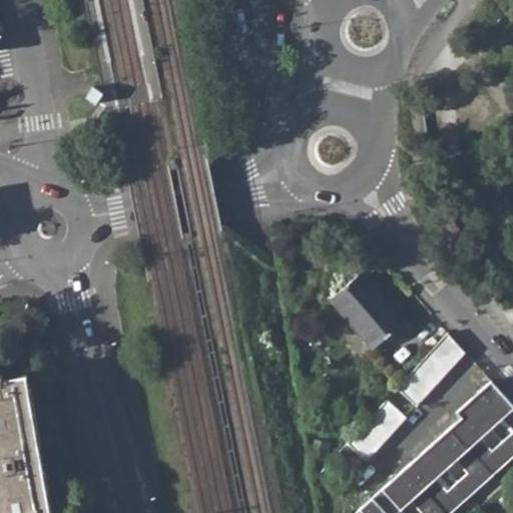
[(405,321),(362,272),(331,299),(374,348),(405,321)]
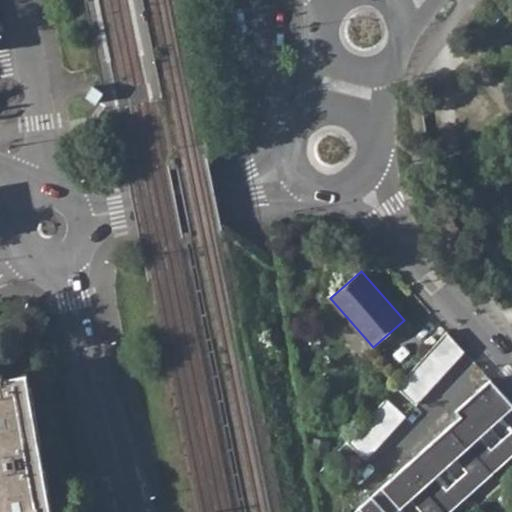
[(462,347),(447,330),(395,387),(415,405),(465,350),(462,347)]
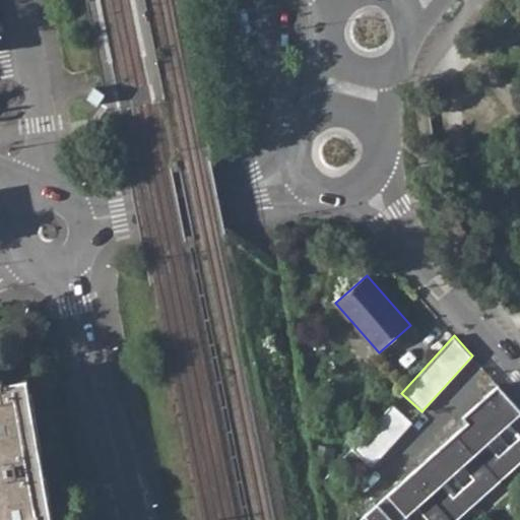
[(49,519),(25,380),(3,384),(2,380),(0,379),(0,519),(49,519)]
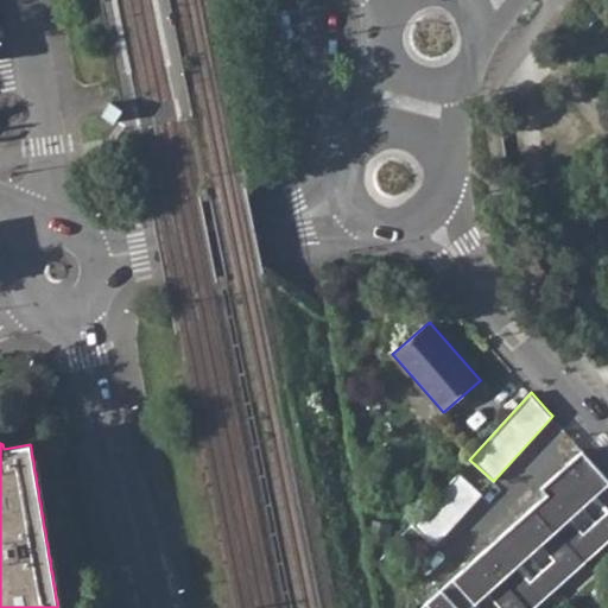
[(548,494),(589,457),(582,450),(540,487),(548,494)]
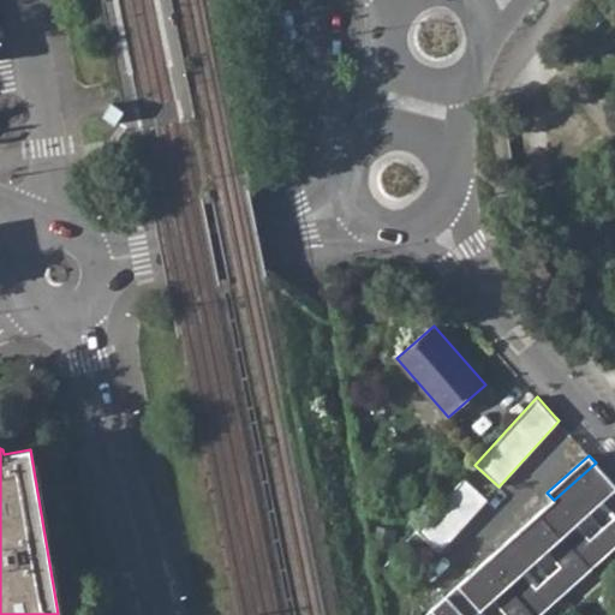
[(539,614),(614,548),(614,484),(596,463),(554,500),(423,614),(539,614)]
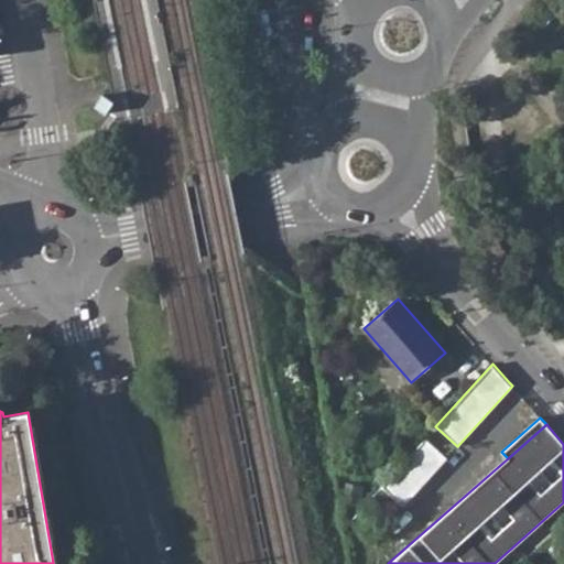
[(446,458),(424,438),(381,487),(402,507),(446,458)]
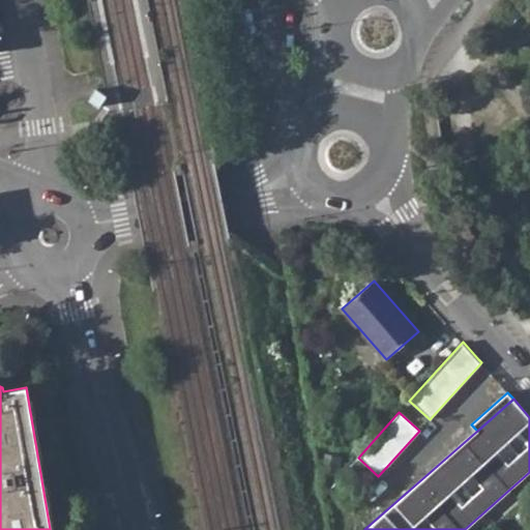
[(341,459),(326,454),(323,467),(339,471),(341,459)]
